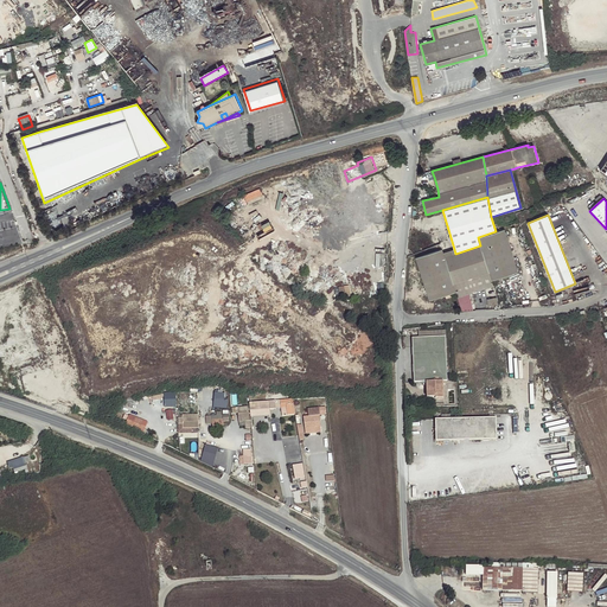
[(496,231),(478,237),(480,246),(455,254),(445,257),(443,253),(442,249),(416,257),(429,300),(455,292),(457,296),(470,293),(493,285),(492,280),(518,272),(505,229),(496,231)]
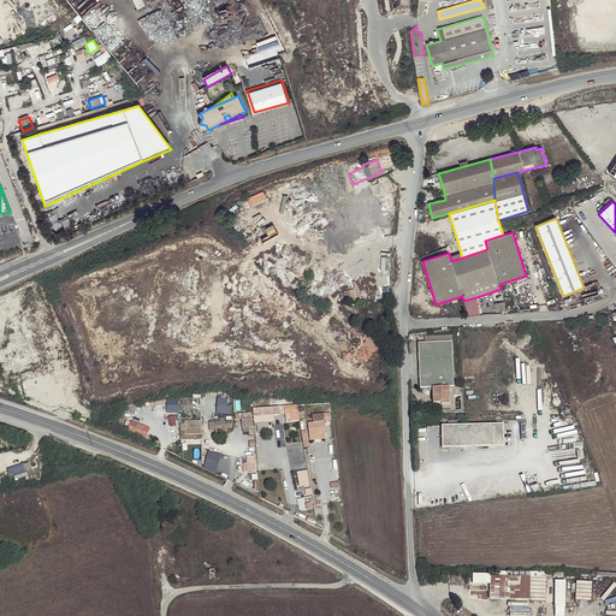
[(343,290),(344,300),(363,298),(362,289),(343,290)]
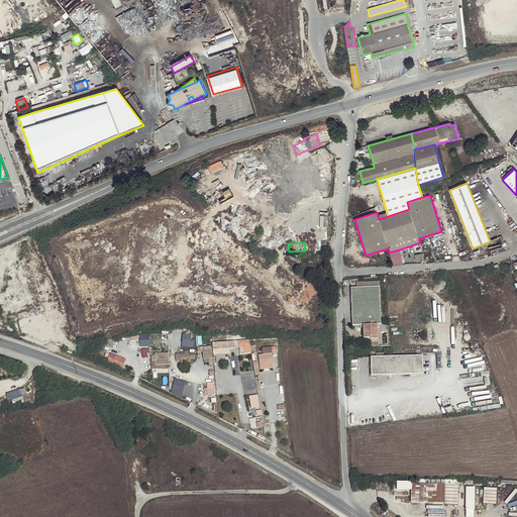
[(400,249),(389,252),(393,265),(403,265),(400,249)]
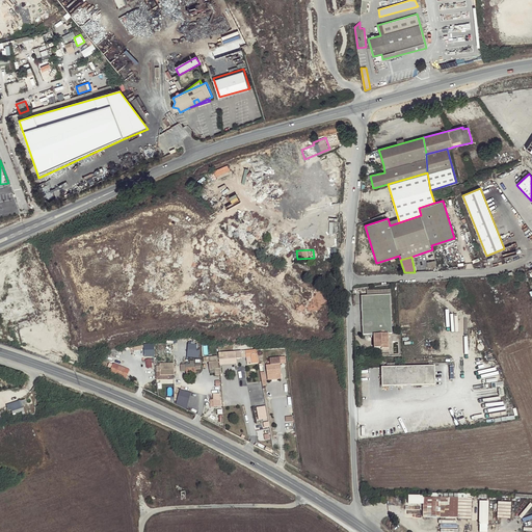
[(367,296),(362,296),(362,303),(363,335),(373,335),(374,340),(376,340),(376,348),(388,347),(388,334),(392,334),(390,290),(367,290),(367,296)]
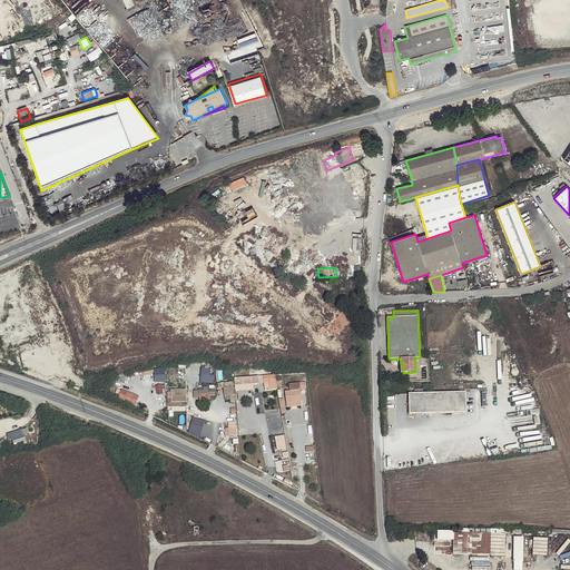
[(165,382),(165,367),(155,367),(155,382),(165,382)]
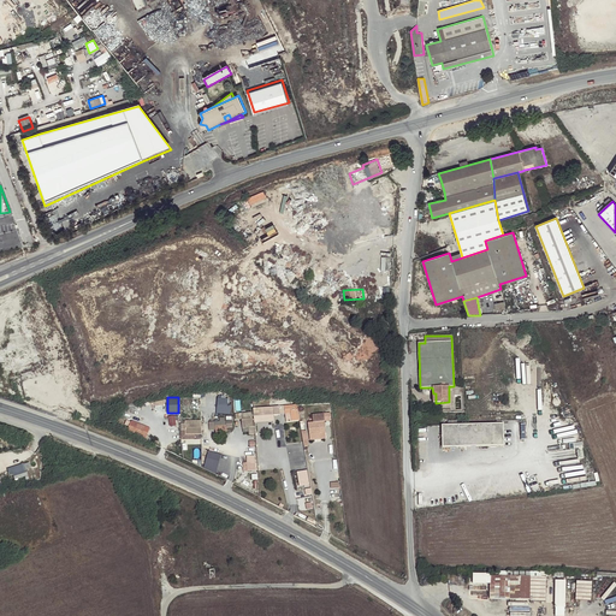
[(227,404),(227,397),(217,397),(217,414),(231,414),(231,404),(227,404)]
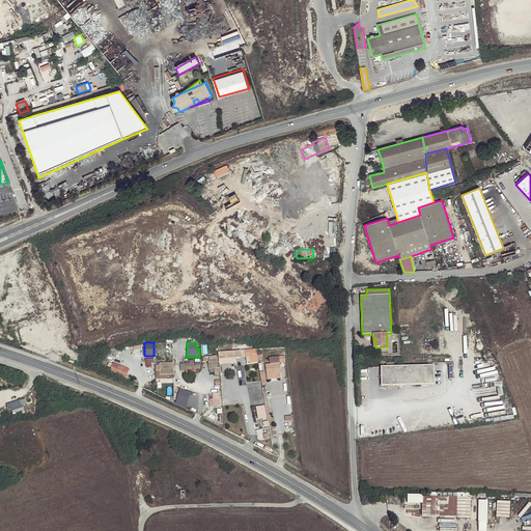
[(257,357),(256,348),(245,350),(246,357),(250,357),(251,363),(257,362),(257,361),(257,357)]
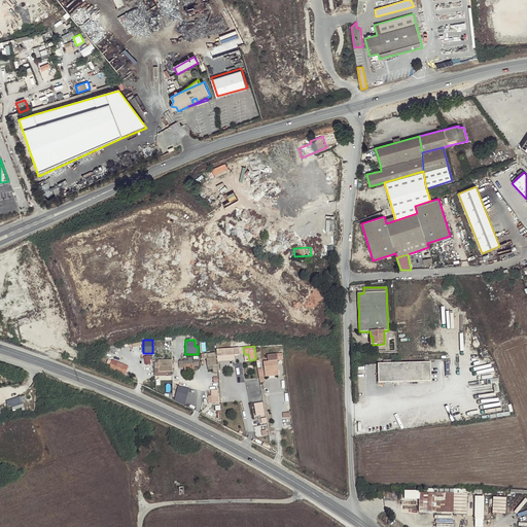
[(239,347),(216,350),(217,356),(225,355),(239,354),(239,347)]
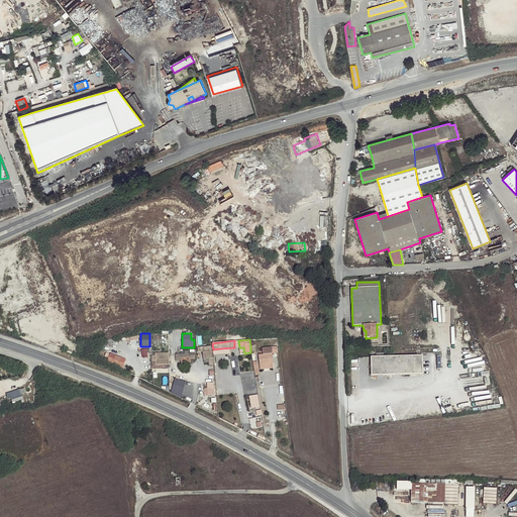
[(211,347),(203,348),(204,358),(212,358),(211,347)]
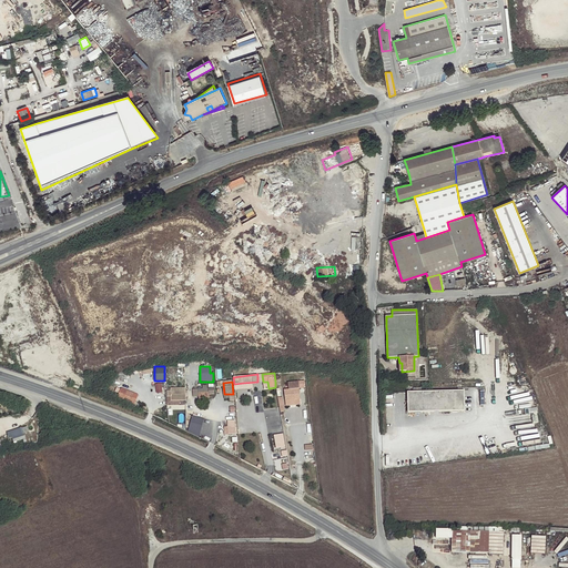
[(298,389),(301,388),(301,383),(290,384),(291,389),(283,391),(284,401),(294,399),(300,399),(298,389)]
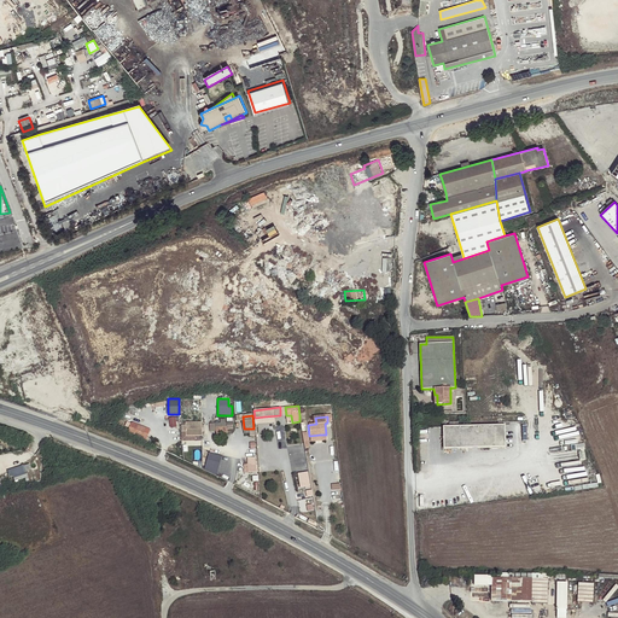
[(220,423),(219,423),(215,423),(216,431),(216,433),(227,432),(226,423),(225,419),(220,419),(220,423)]
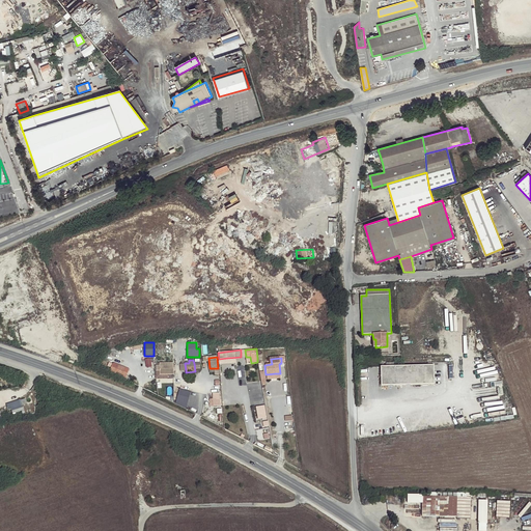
[(126,378),(129,371),(113,364),(110,370),(126,378)]
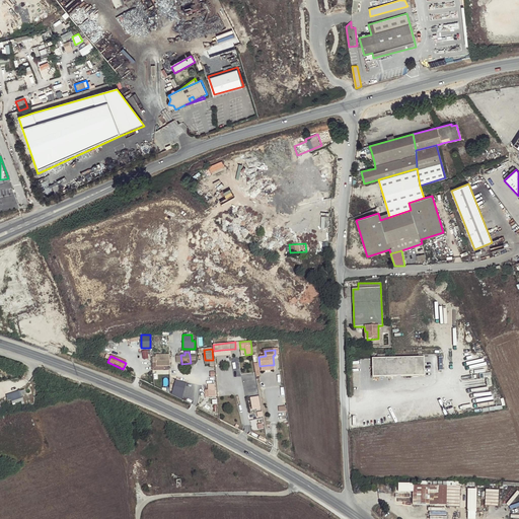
[(169,357),(156,357),(156,359),(153,359),(153,370),(165,370),(164,366),(170,366),(169,357)]
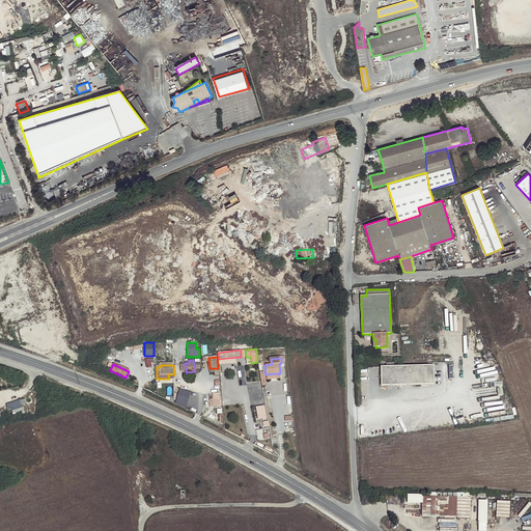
[(435,384),(434,365),(381,366),(381,386),(435,384)]
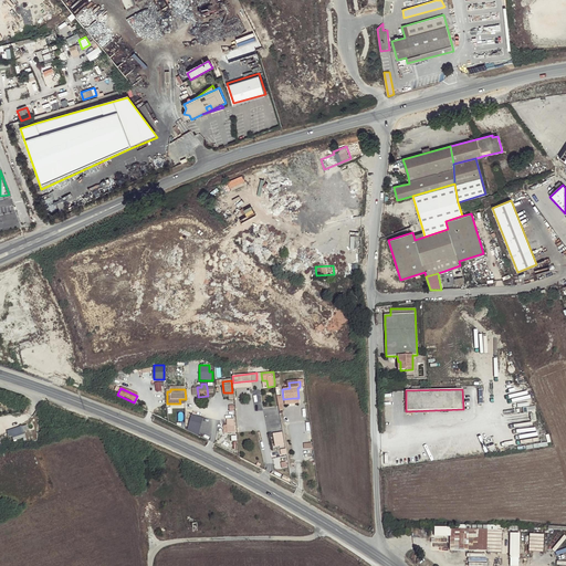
[(198,433),(203,417),(191,413),(186,430),(198,433)]
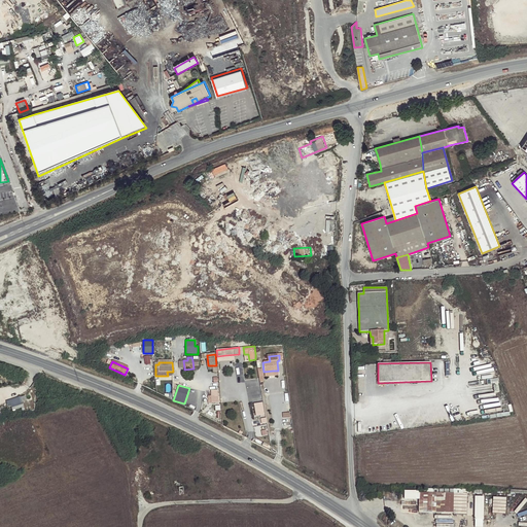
[(210,402),(218,402),(217,389),(210,389),(210,402)]
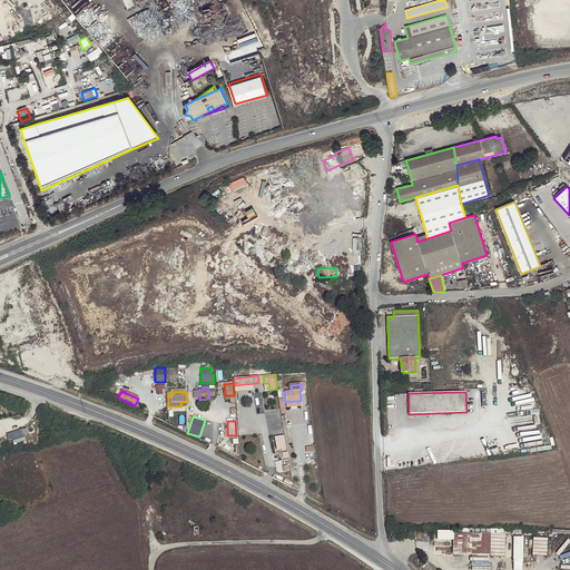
[(12,443),(26,441),(25,434),(28,433),(27,428),(7,432),(8,439),(11,439),(12,443)]
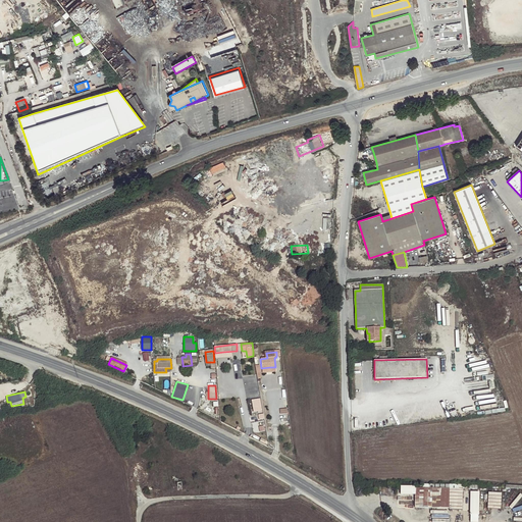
[(260,399),(251,400),(253,412),(262,411),(260,399)]
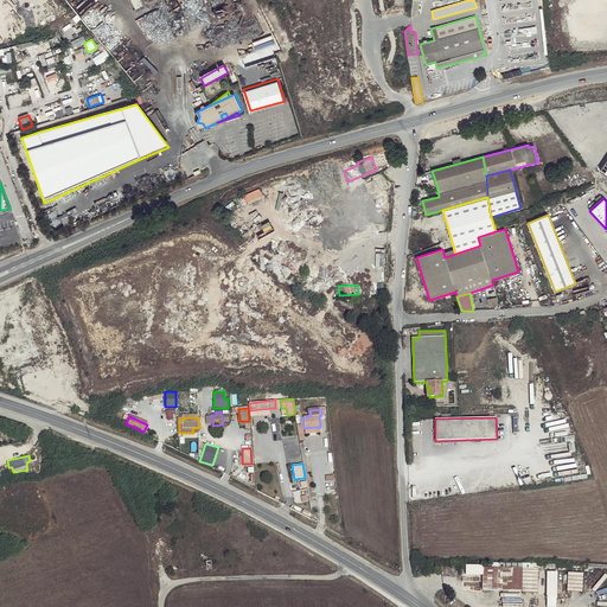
[(522,590),(522,568),(483,568),(483,590),(522,590)]
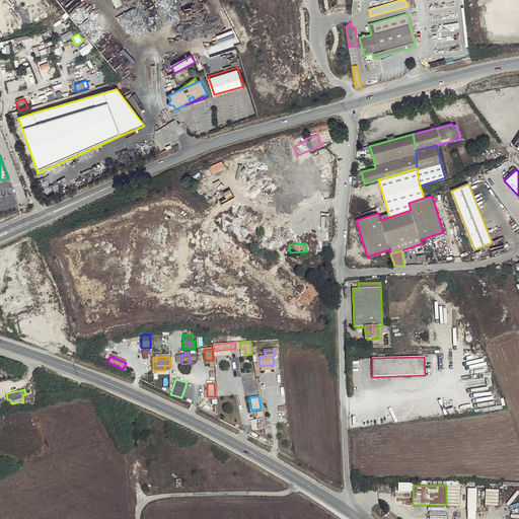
[(466,489),(467,518),(475,518),(475,489),(466,489)]
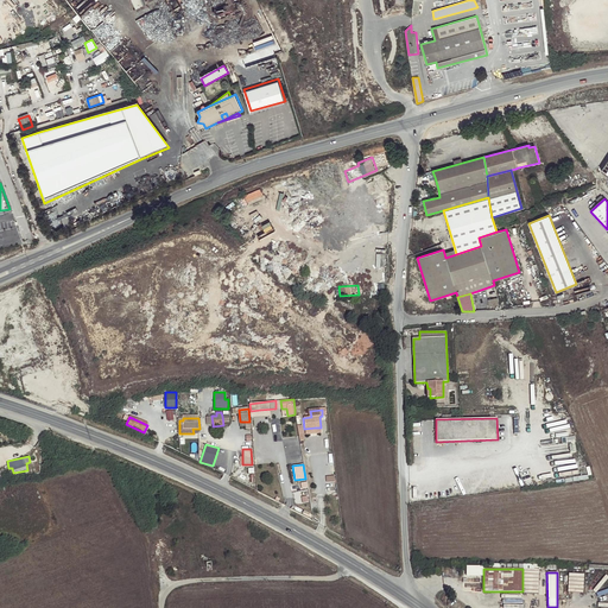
[(583,593),(583,574),(568,574),(568,591),(583,593)]
